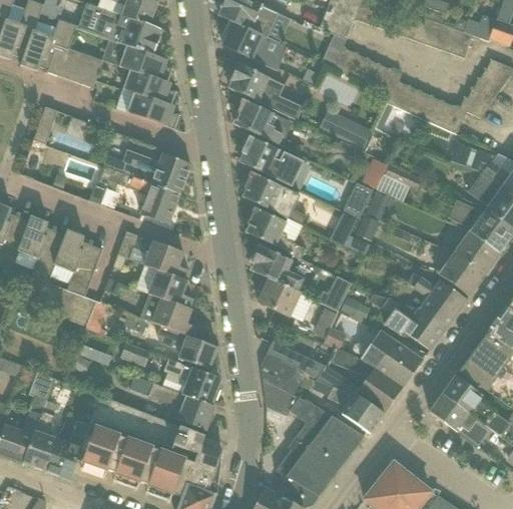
[(0,0),(0,37),(7,18),(13,0),(0,0)]
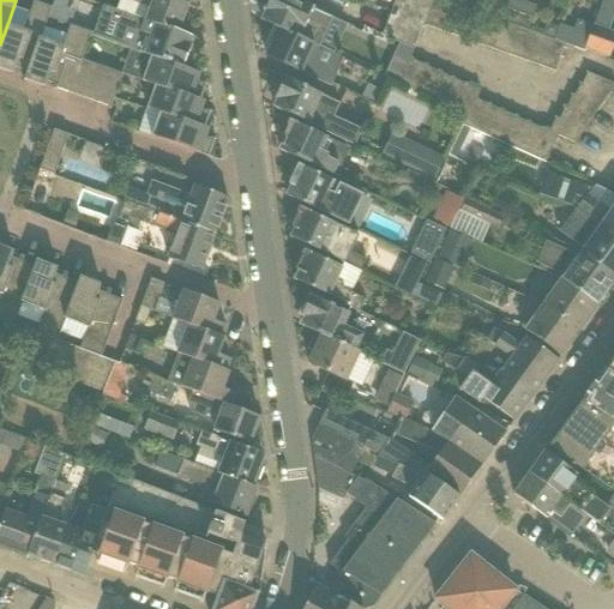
[(0,44),(0,65),(13,70),(16,62),(28,67),(29,68),(41,35),(52,4),(41,0),(32,0),(24,26),(8,22),(0,44)]
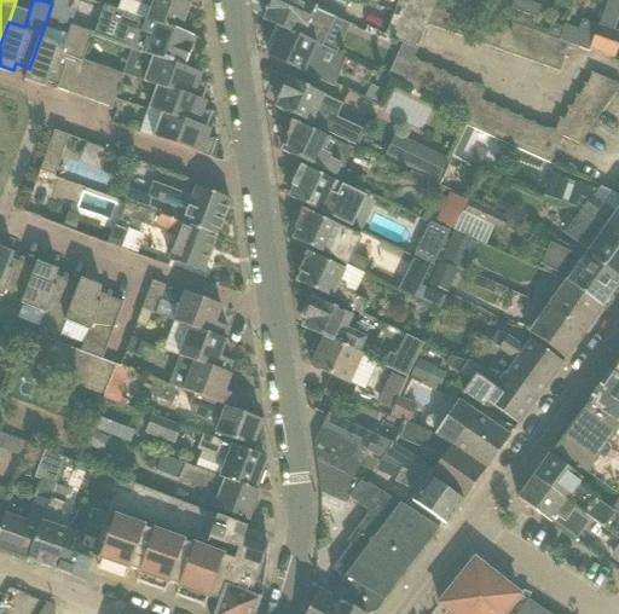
[(55,0),(52,16),(70,18),(73,0),(55,0)]
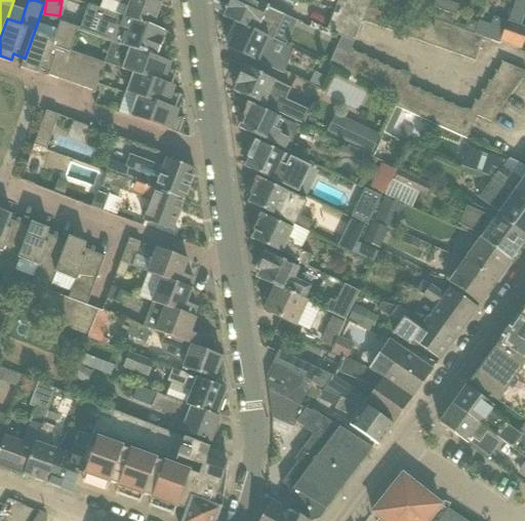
[(161,0),(103,0),(101,5),(124,13),(156,26),(162,9),(158,7),(161,0)]
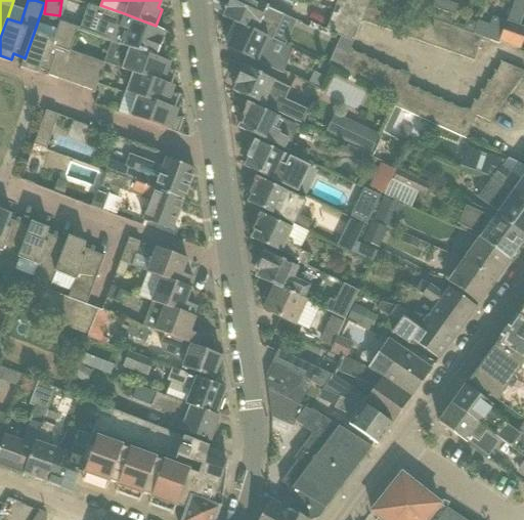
[(227,0),(227,2),(225,5),(227,6),(224,14),(235,19),(275,39),(285,43),(291,30),(261,15),(266,4),(258,0),(227,0)]
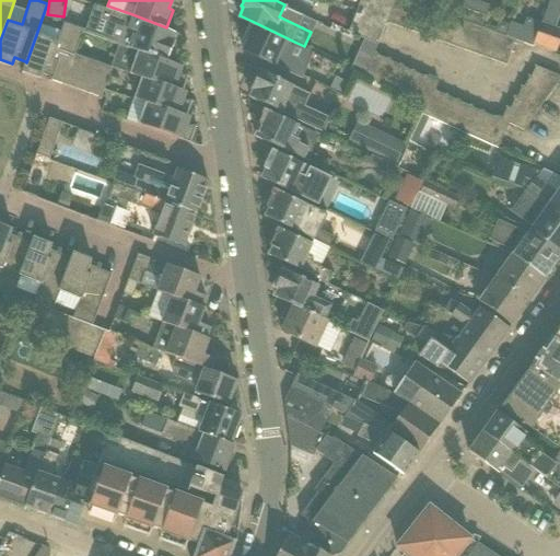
[(377,42),(387,20),(395,0),(359,0),(349,29),(364,35),(377,42)]
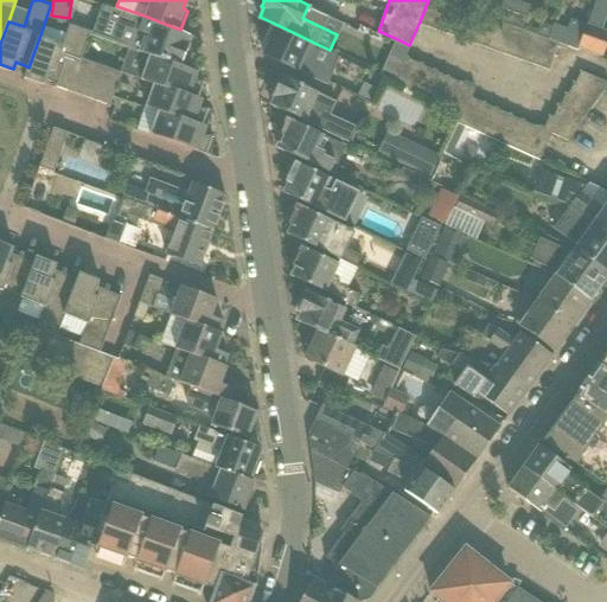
[(428,0),(420,21),(434,26),(443,0),(428,0)]
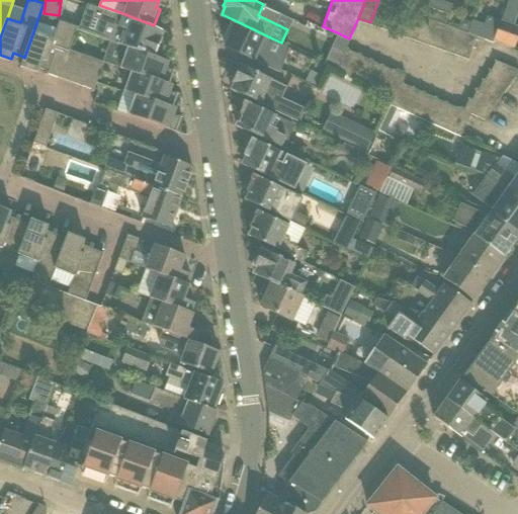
[(370,22),(382,26),(391,3),(390,3),(382,0),(379,0),(378,0),(370,22)]
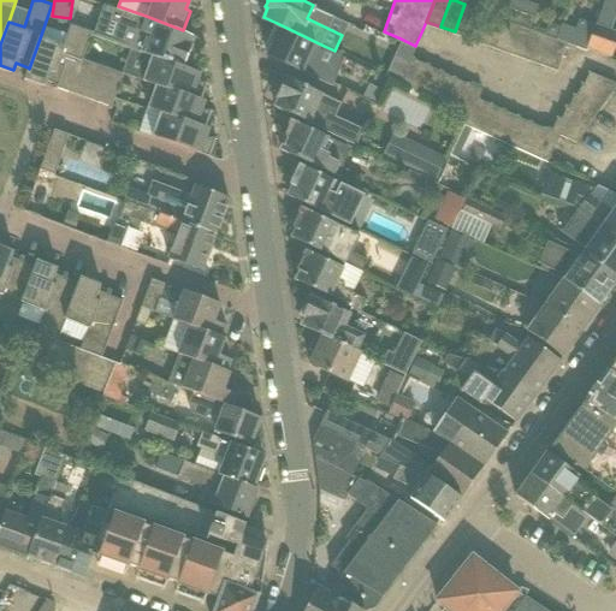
[(503,18),(504,17),(509,4),(498,0),(490,0),(486,11),(486,12),(493,15),(503,18)]
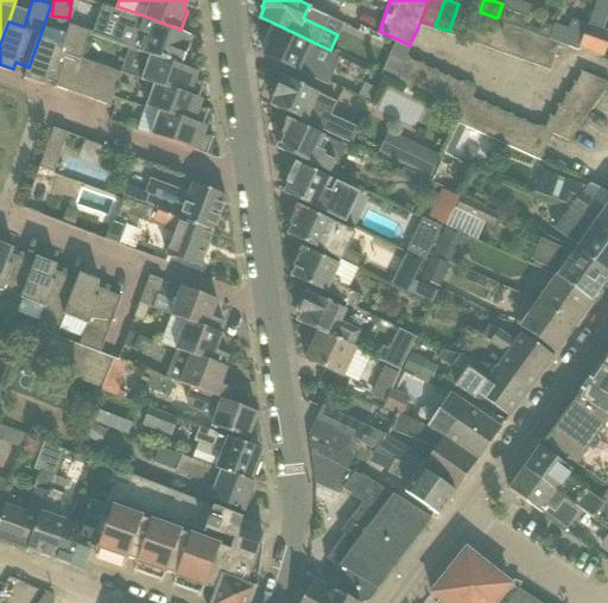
[(605,24),(607,14),(607,0),(596,0),(590,19),(605,24)]
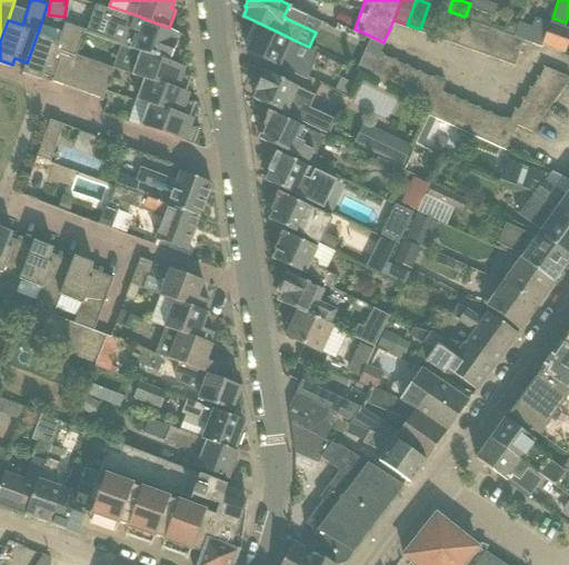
[(171,57),(172,52),(175,53),(179,41),(173,39),(177,30),(169,28),(135,15),(109,6),(98,2),(90,29),(85,27),(83,30),(140,50),(140,49),(170,60),(171,58),(171,57)]
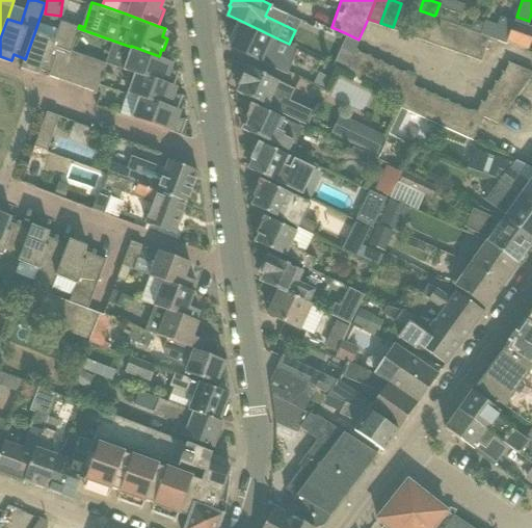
[(393,27),(405,32),(414,7),(401,3),(393,27)]
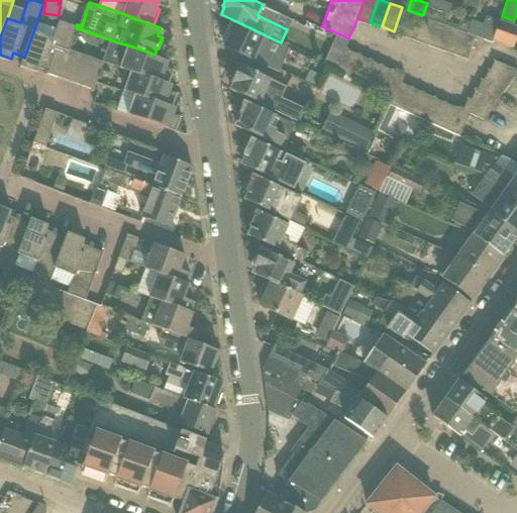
[(427,15),(439,20),(446,22),(449,11),(427,3),(423,14),(427,15)]
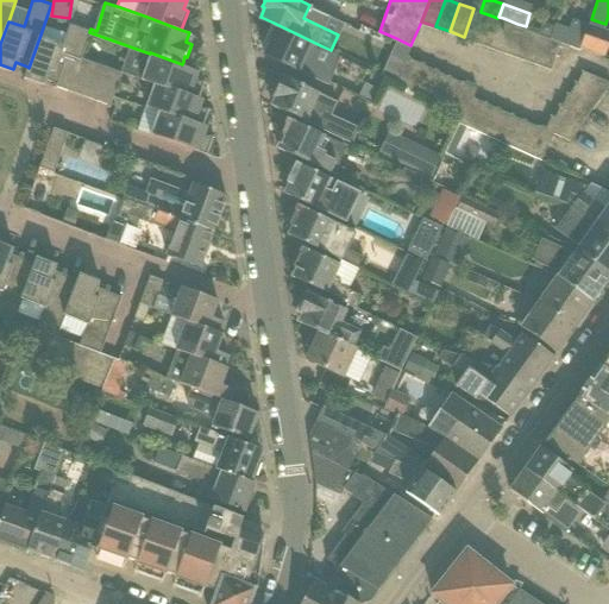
[(478,42),(488,14),(481,12),(481,11),(473,8),(464,37),(478,42)]
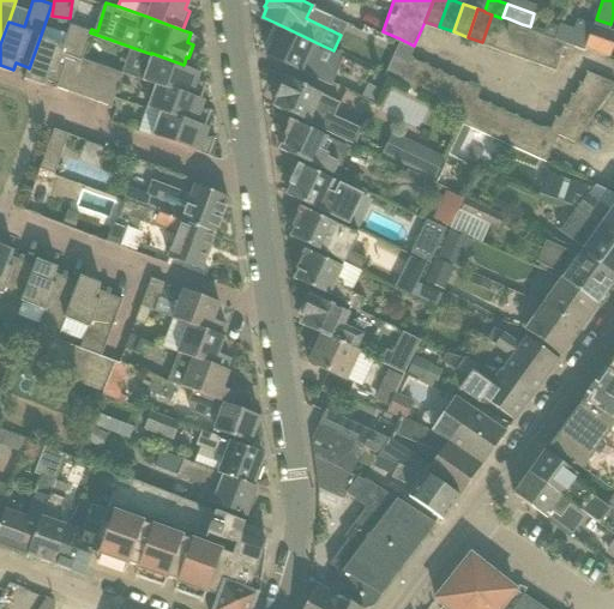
[(492,14),(482,42),(498,47),(507,18),(503,17),(501,18),(492,14)]
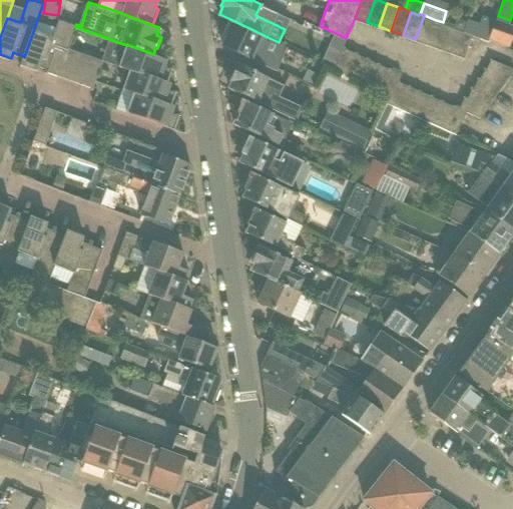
[(416,39),(428,43),(436,20),(424,15),(416,39)]
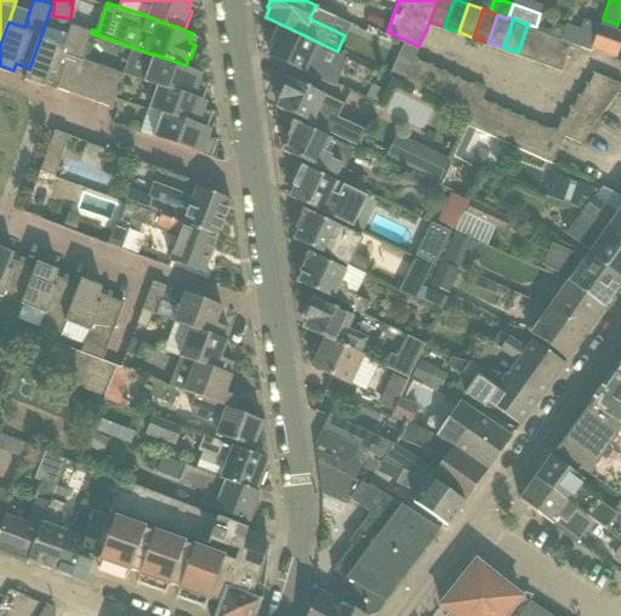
[(563,35),(567,23),(552,20),(548,30),(557,34),(563,35)]
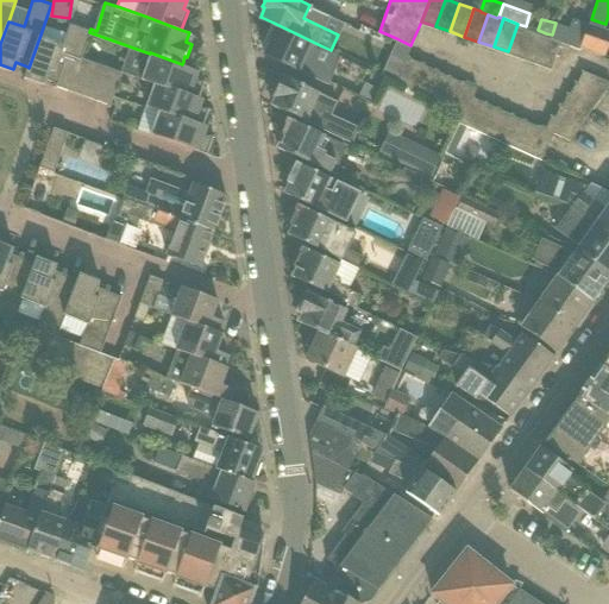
[(81,56),(89,32),(90,29),(70,21),(62,43),(41,35),(29,68),(27,67),(24,76),(44,83),(46,76),(54,80),(52,85),(56,86),(56,85),(69,88),(81,55),(81,56)]
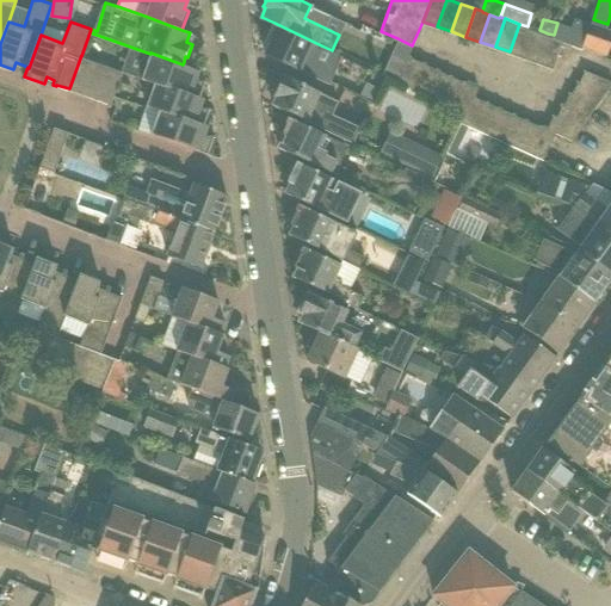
[(610,28),(591,22),(582,45),(604,53),(610,30),(610,28)]
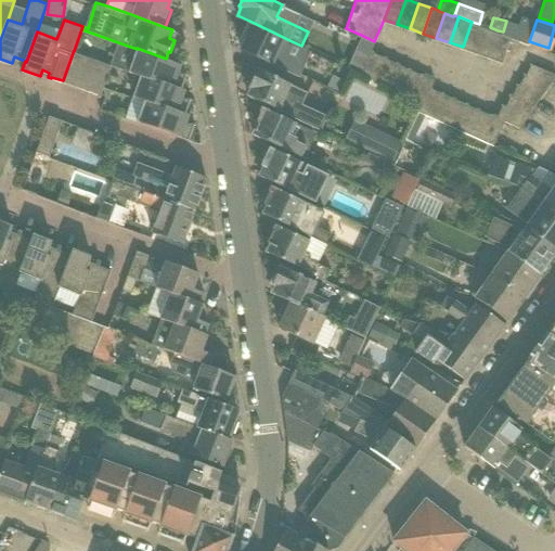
[(311,50),(301,46),(292,41),(249,21),(242,37),(245,39),(241,48),(281,66),(299,76),(311,50)]
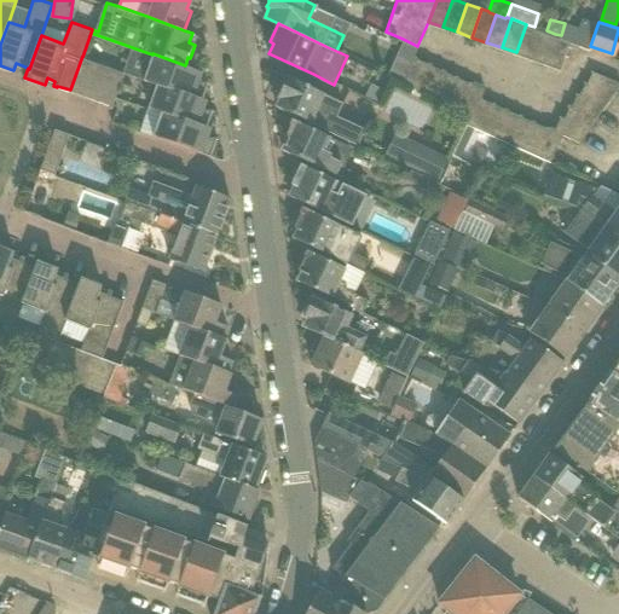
[(526,24),(516,52),(531,57),(541,29),(534,27),(526,24)]
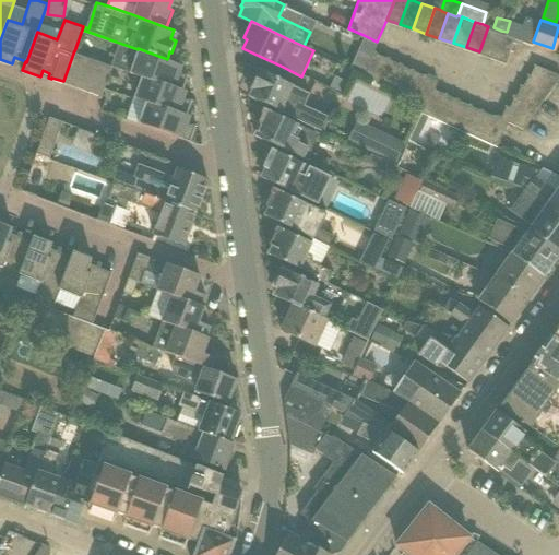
[(511,22),(508,33),(508,35),(514,37),(514,36),(521,38),(525,27),(511,22)]
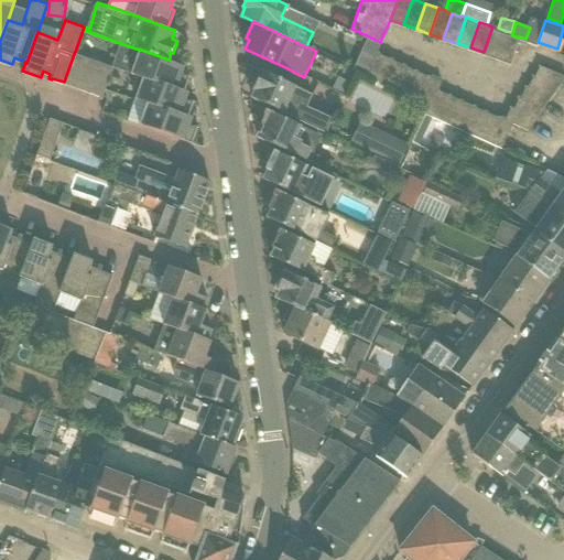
[(492,27),(484,52),(497,57),(506,31),(498,28),(492,27)]
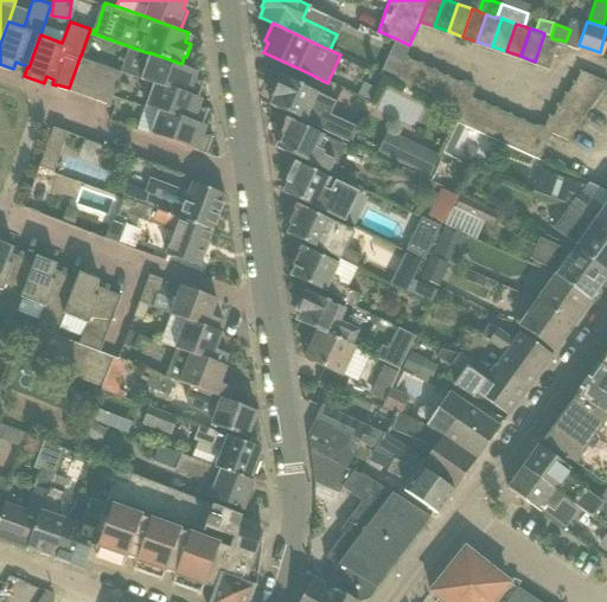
[(550,34),(544,33),(535,62),(549,66),(558,40),(551,38),(551,36),(550,34)]
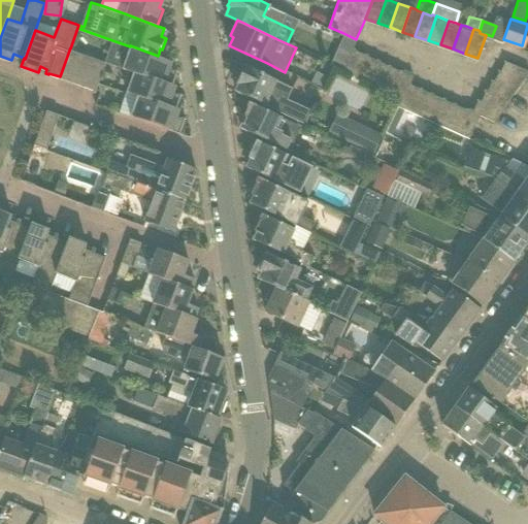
[(356,39),(343,33),(340,41),(353,47),(356,39)]
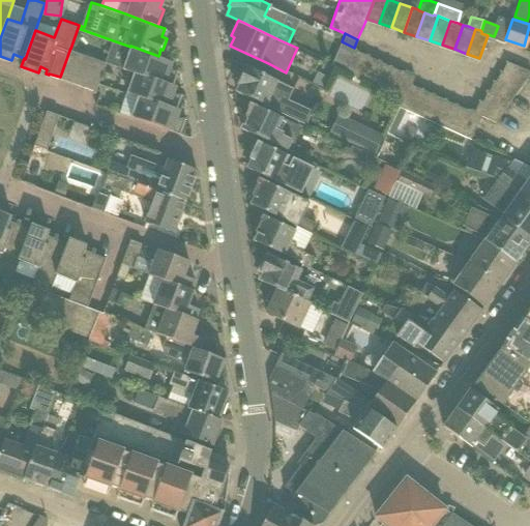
[(123,67),(134,71),(134,70),(173,84),(173,83),(177,70),(178,70),(178,68),(166,69),(170,59),(158,56),(130,46),(130,47),(123,67)]
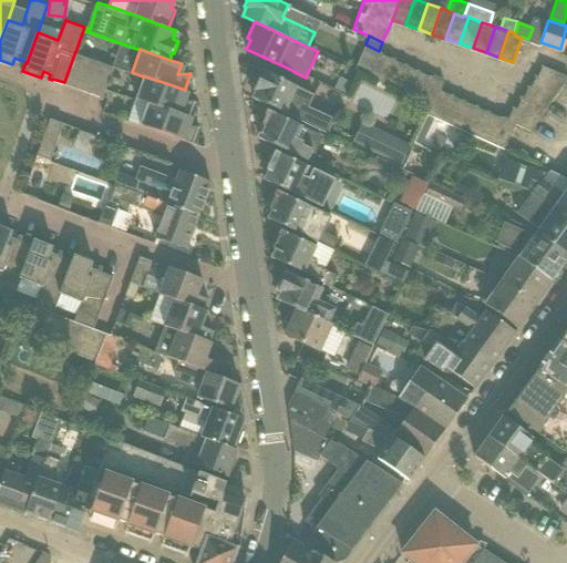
[(88,55),(75,52),(75,51),(64,82),(76,86),(88,55)]
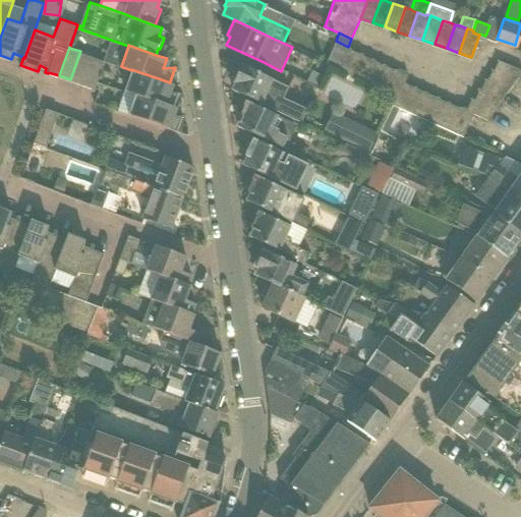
[(339,69),(351,74),(361,53),(348,47),(339,69)]
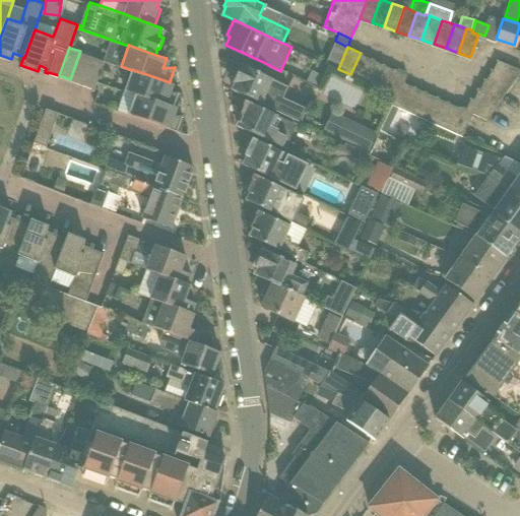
[(70,79),(81,83),(91,55),(80,51),(70,79)]
